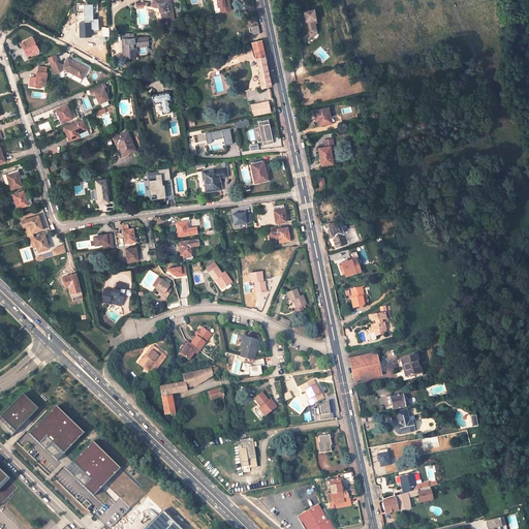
[(154,0),(160,1),(161,7),(163,7),(164,17),(176,14),(174,0),(173,0),(154,0)]
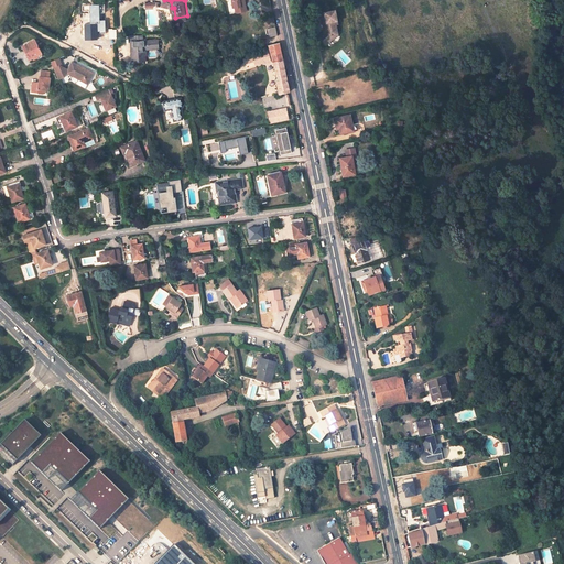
[(237,0),(240,12),(248,11),(247,7),(251,7),(249,0),(237,0)]
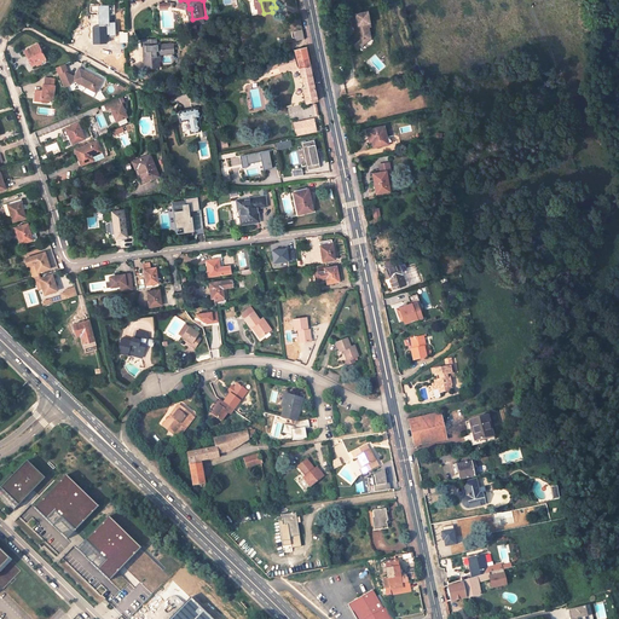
[(370,28),(366,13),(351,16),(353,28),(354,27),(356,30),(357,30),(359,33),(348,41),(357,51),(365,44),(362,39),(364,36),(369,35),(368,28),(370,28)]
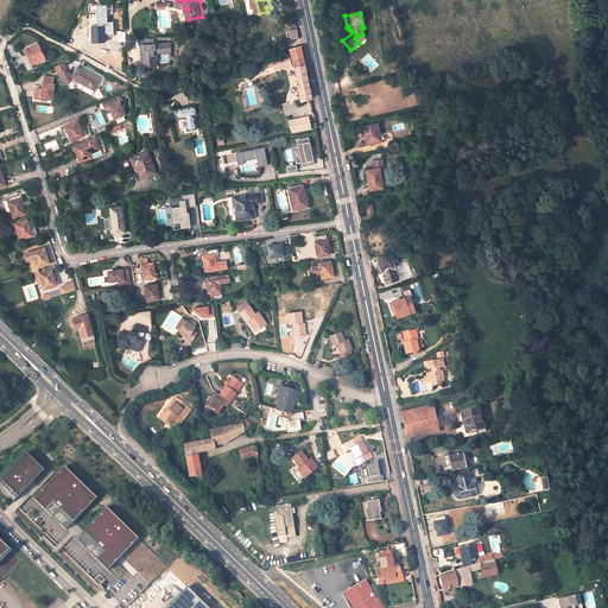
[(109,26),(97,26),(97,43),(109,43),(109,26)]
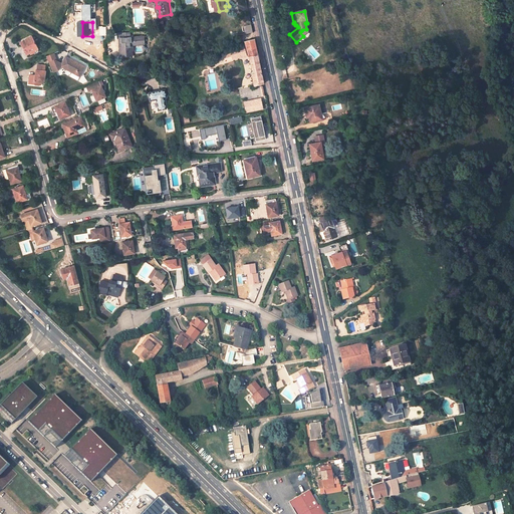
[(242,25),(243,33),(251,32),(250,24),(242,25)]
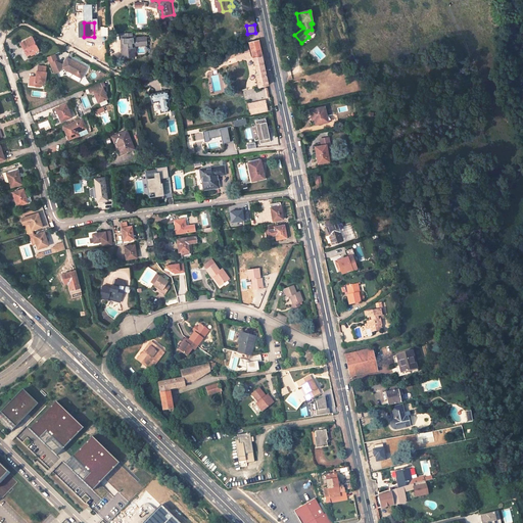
[(135,46),(146,46),(146,36),(132,37),(132,33),(119,33),(120,58),(135,57),(135,46)]
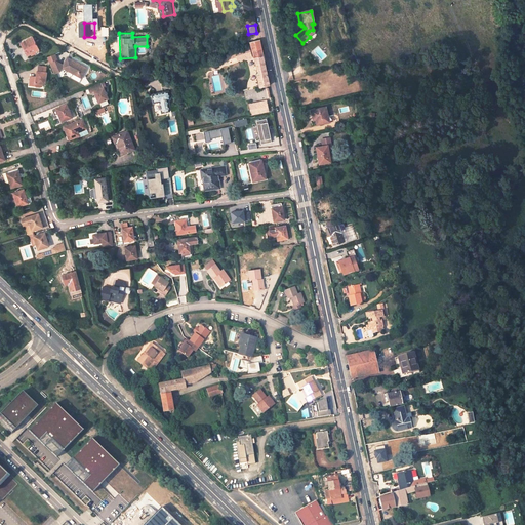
[(35,36),(24,40),(29,53),(40,48),(35,36)]
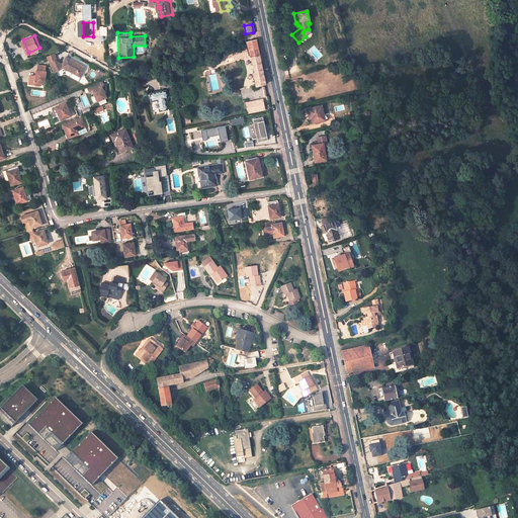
[(258,45),(257,36),(250,38),(251,46),(258,45)]
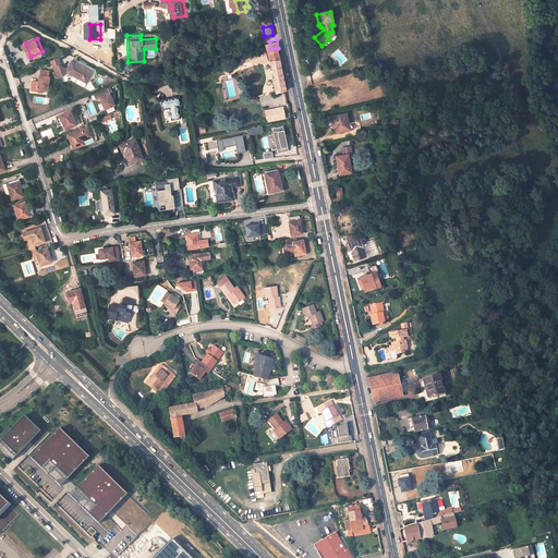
[(250,50),(249,51),(251,61),(270,56),(269,50),(268,48),(250,50)]
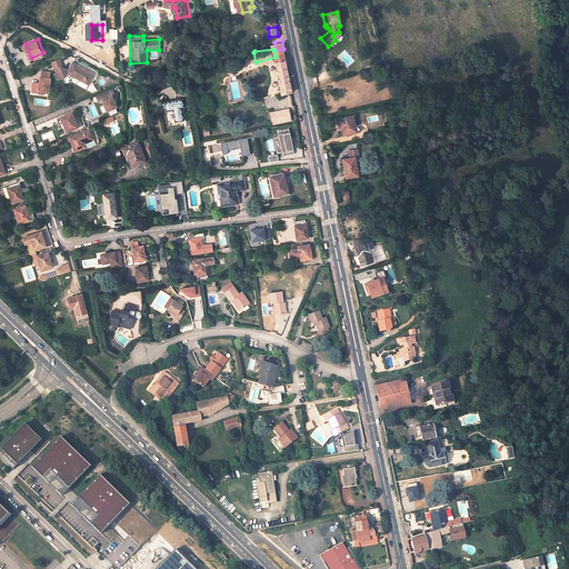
[(283,49),(276,50),(278,60),(286,58),(283,49)]
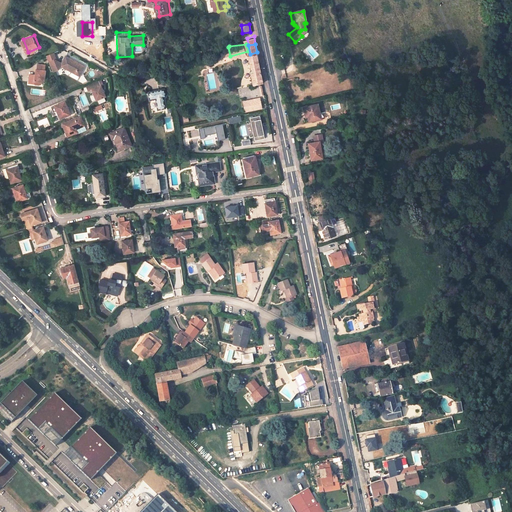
[(250,54),(253,66),(252,69),(254,83),(262,81),(257,52),(250,54)]
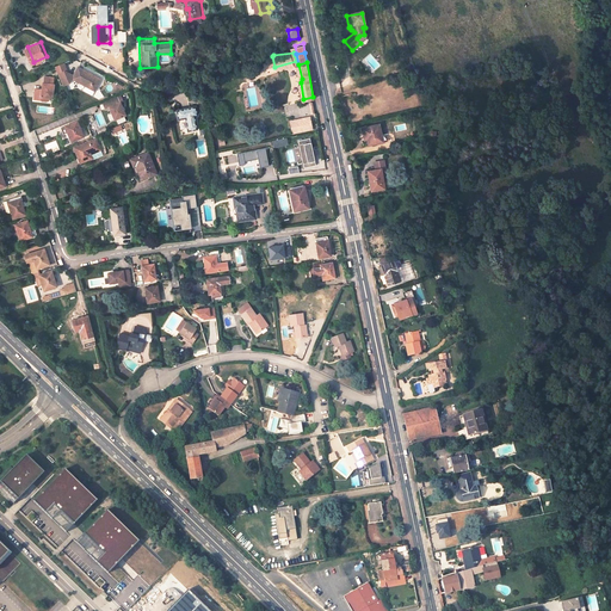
[(75,81),(94,90),(100,78),(81,68),(78,75),(73,73),(68,72),(62,74),(67,86),(73,84),(75,81)]
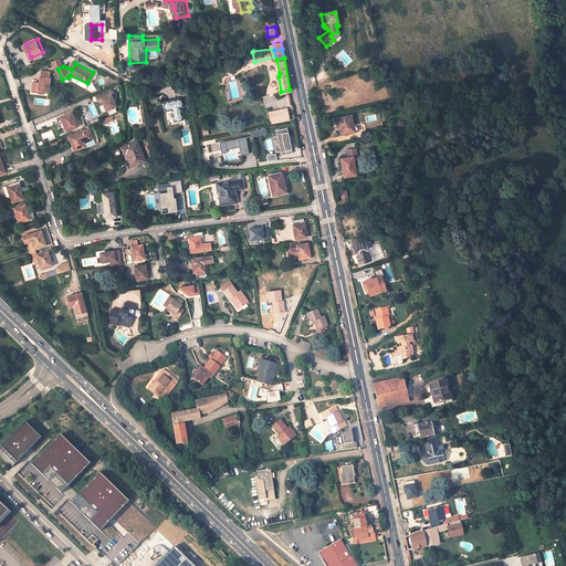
[(40,86),(48,85),(46,73),(37,74),(37,81),(31,82),(31,90),(40,90),(40,86)]
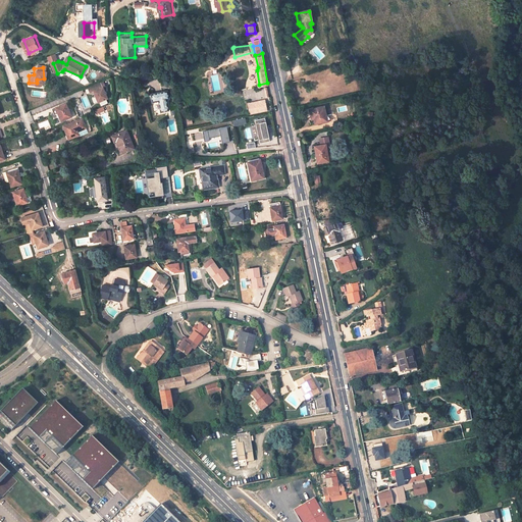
[(102,82),(87,88),(89,93),(92,92),(96,103),(99,102),(101,106),(109,103),(102,82)]
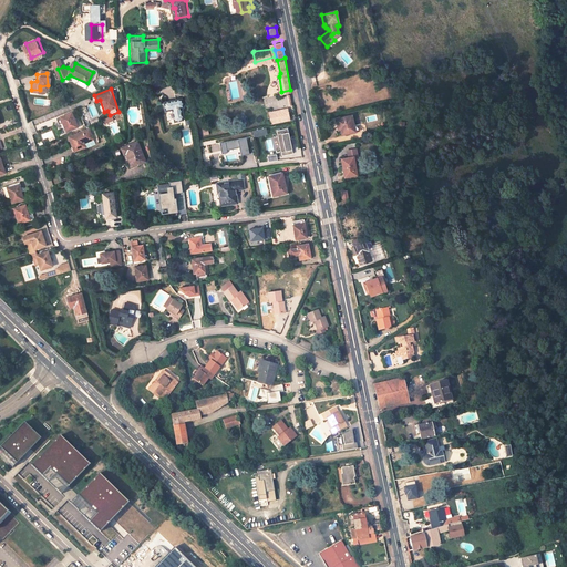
[(313,91),(318,112),(325,111),(320,90),(313,91)]
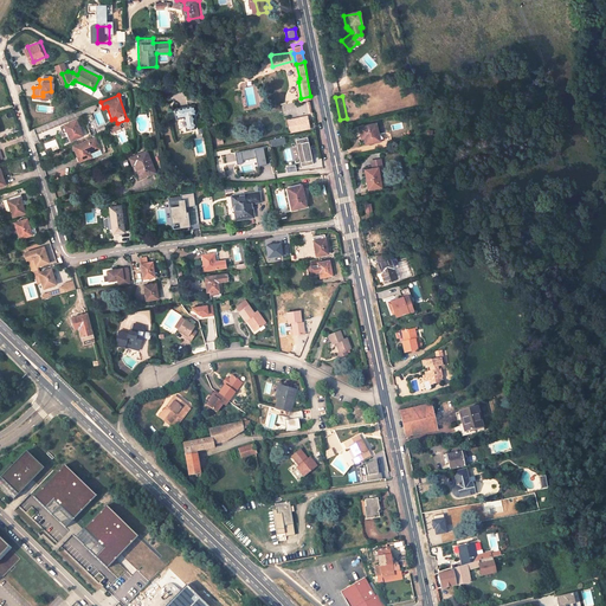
[(195,102),(178,105),(179,114),(186,113),(188,126),(197,124),(195,111),(198,110),(195,102)]
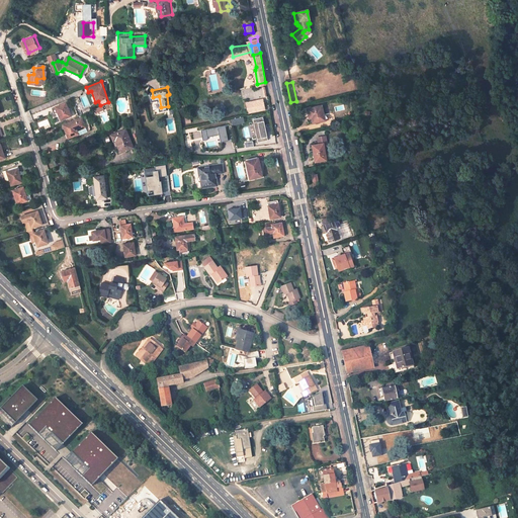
[(57,103),(59,107),(58,108),(62,117),(72,113),(67,99),(57,103)]
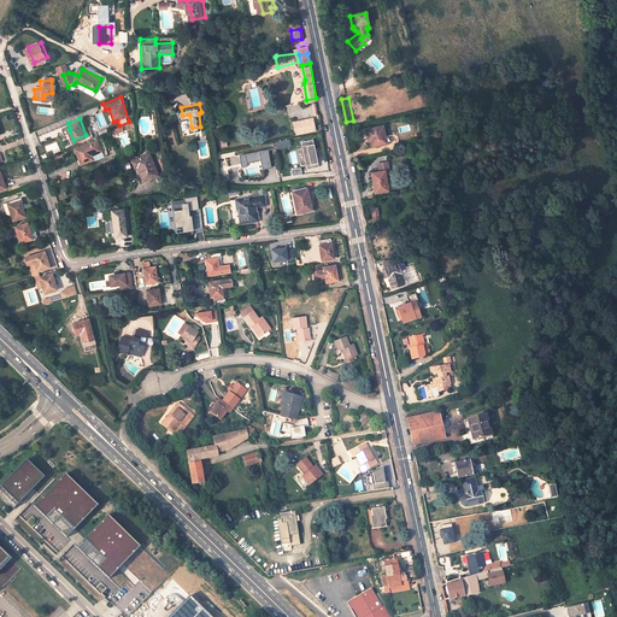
[(112,129),(115,137),(124,135),(122,127),(112,129)]
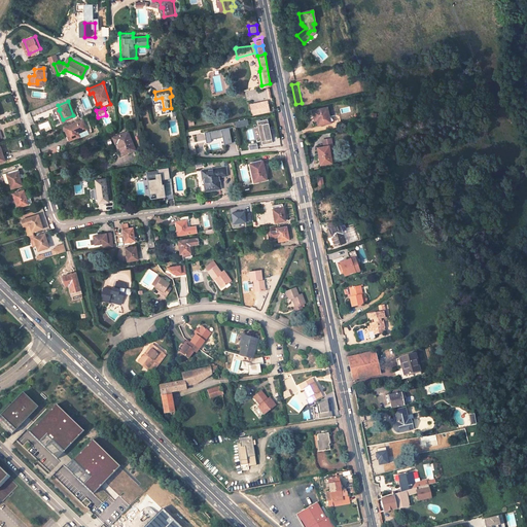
[(316,113),(313,113),(314,119),(317,119),(317,121),(318,127),(325,125),(325,127),(331,126),(330,118),(328,118),(327,109),(315,111),(316,113)]
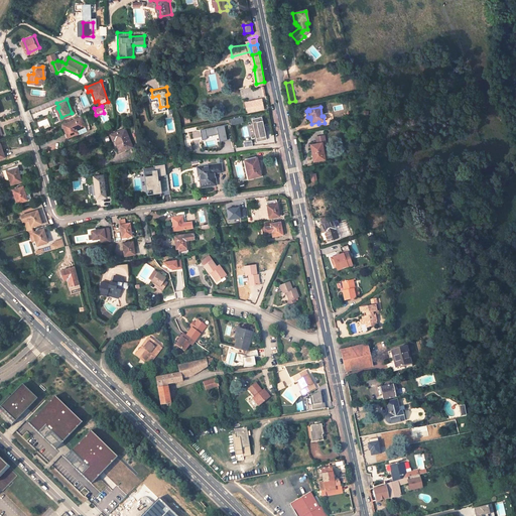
[(63,121),(67,130),(68,130),(70,135),(79,131),(78,128),(87,125),(83,114),(74,118),(63,121)]
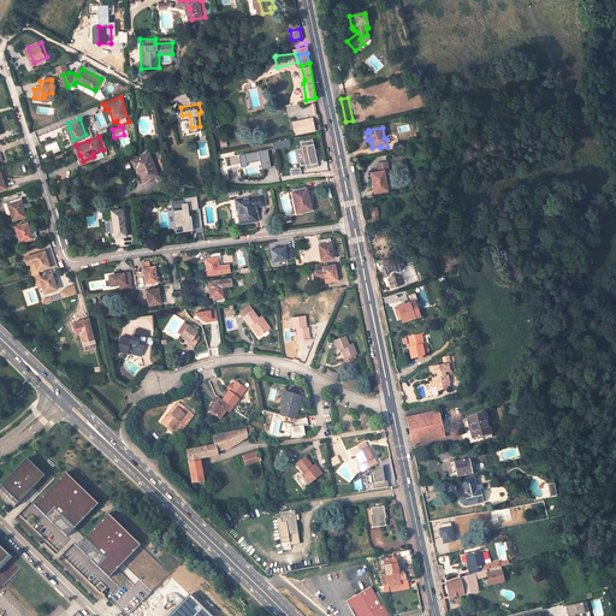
[(304,169),(315,167),(312,140),(300,142),(304,169)]
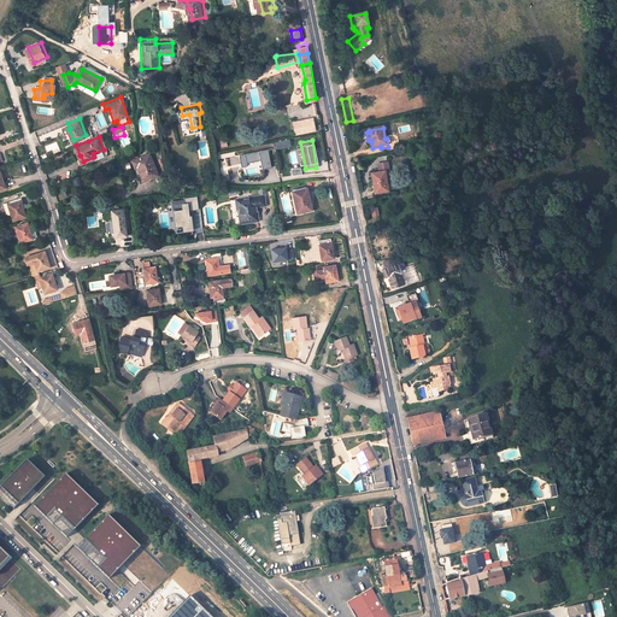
[(259,163),(259,170),(271,168),(268,151),(239,154),(240,165),(259,163)]
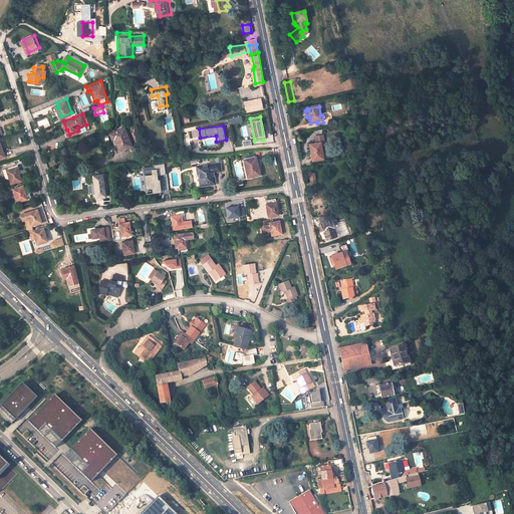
[(135,144),(126,126),(116,131),(114,132),(117,139),(113,140),(116,147),(118,146),(119,145),(121,150),(135,144)]
